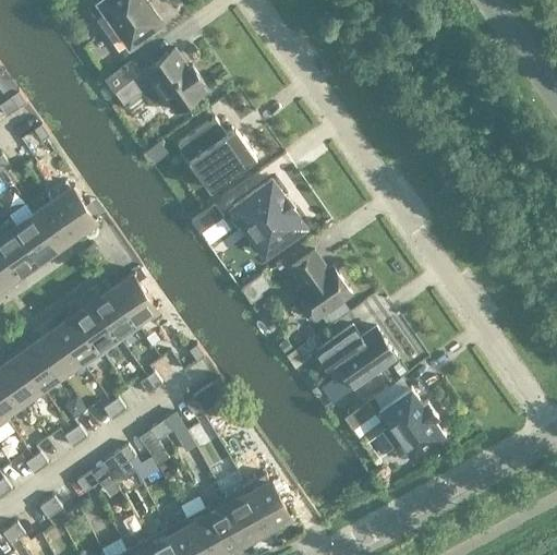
[(130,45),(130,46),(161,23),(149,7),(148,5),(144,0),(81,0),(96,22),(97,21),(119,52),(130,45)]
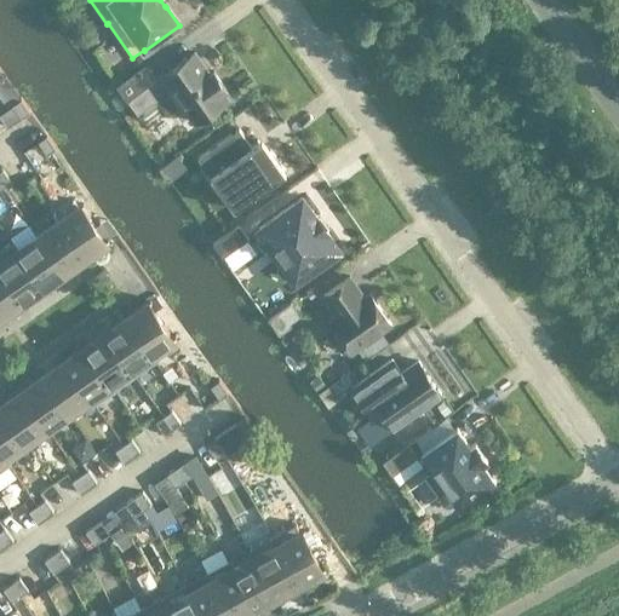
[(194,56),(190,58),(161,79),(195,126),(227,103),(222,96),(225,92),(213,75),(208,78),(194,56)]
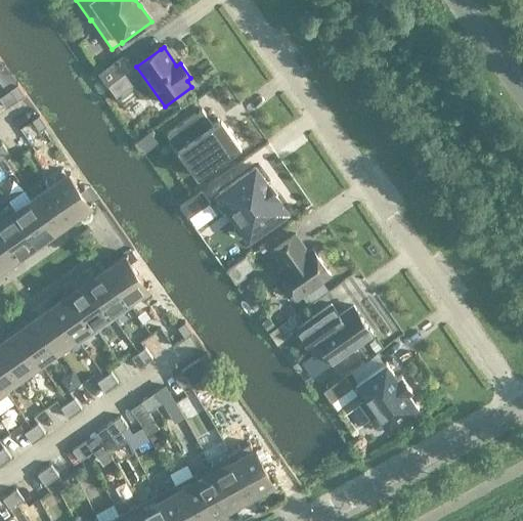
[(130,70),(123,58),(99,75),(106,86),(130,70)]
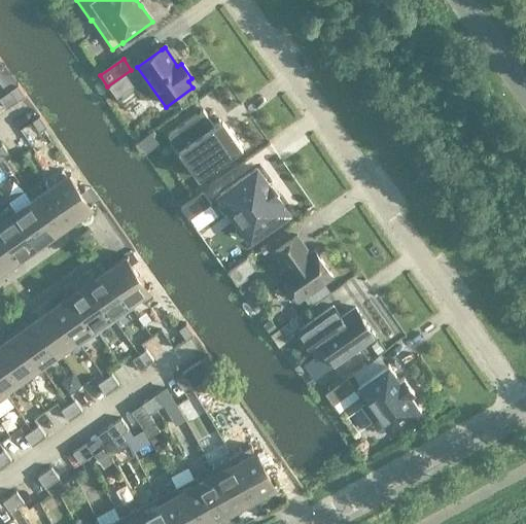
[(6,95),(0,99),(0,102),(6,111),(18,103),(24,99),(25,98),(18,88),(10,92),(6,95)]
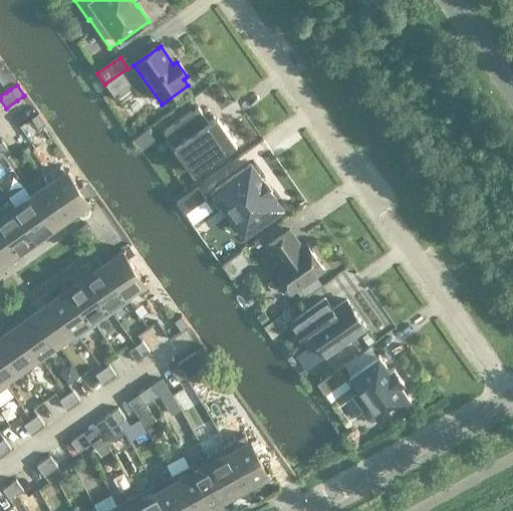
[(198,109),(164,134),(164,135),(174,149),(194,177),(232,150),(233,151),(234,150),(233,149),(236,147),(235,145),(223,128),(217,118),(214,120),(213,119),(212,119),(213,121),(208,124),(198,109)]
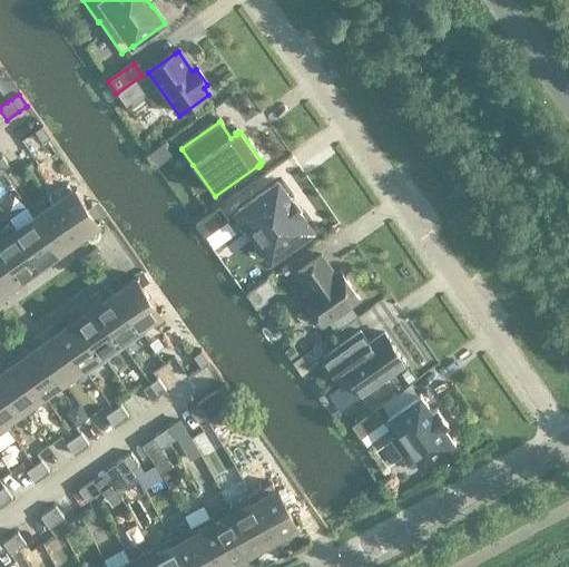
[(42,128),(35,134),(42,145),(50,139),(42,128)]
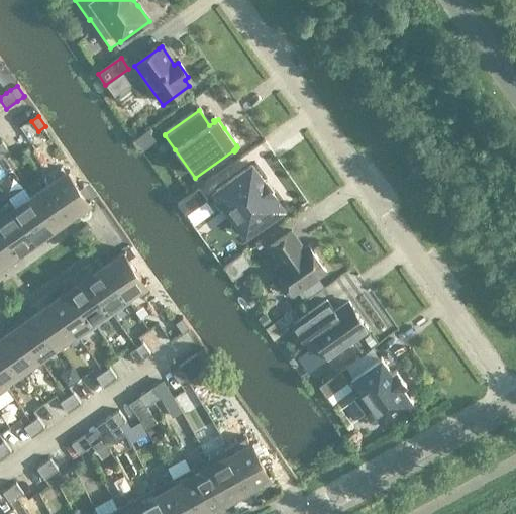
[(0,142),(0,157),(1,158),(8,152),(0,142)]
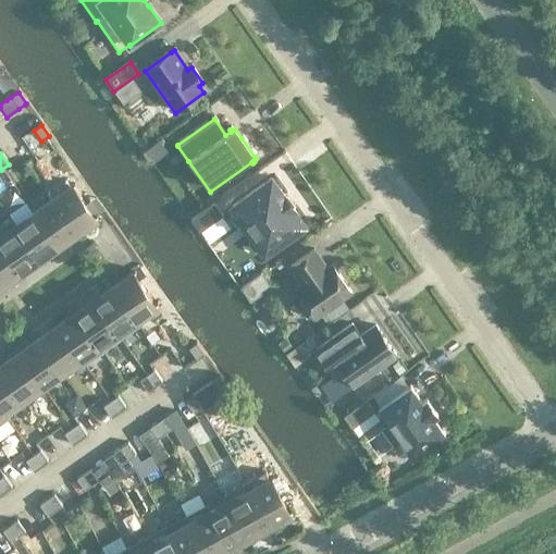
[(283,197),(271,181),(232,208),(235,211),(231,214),(230,219),(235,226),(239,228),(244,224),(252,237),(249,241),(248,245),(254,253),(258,253),(262,250),(264,254),(304,226),(292,210),(293,210),(292,208),(291,209),(284,198),(283,196),(283,197)]
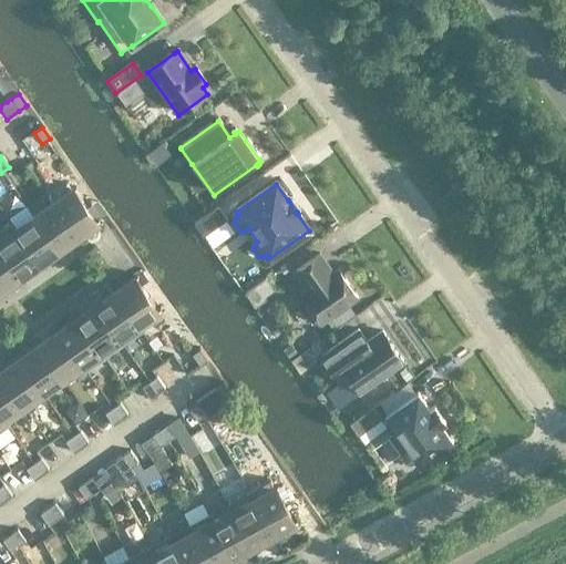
[(75,188),(52,205),(75,239),(100,223),(99,222),(95,224),(73,192),(76,190),(75,188)]
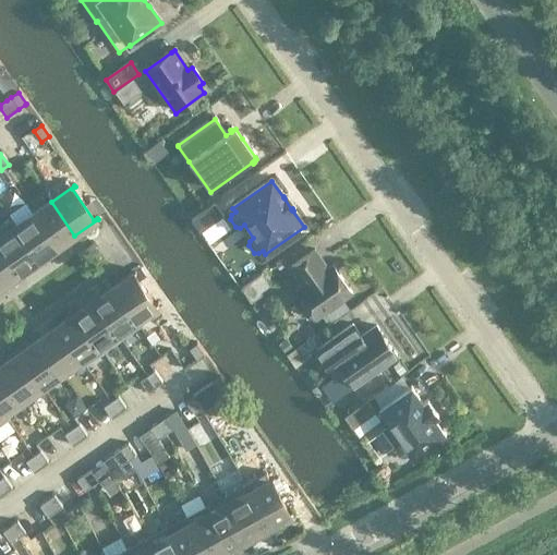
[(74,236),(51,202),(33,215),(56,248),(74,236)]
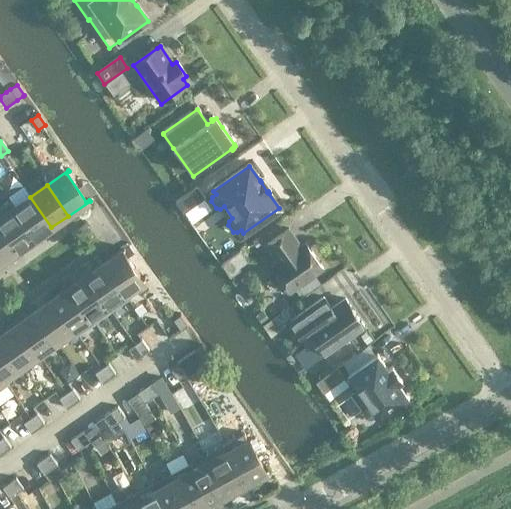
[(197,188),(175,203),(183,215),(185,214),(192,224),(211,211),(203,201),(205,200),(197,188)]
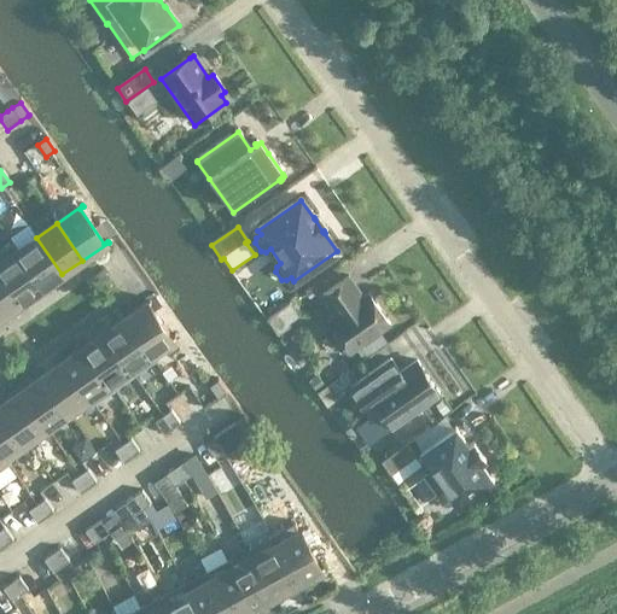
[(36,238),(17,251),(16,252),(42,288),(62,274),(36,238)]
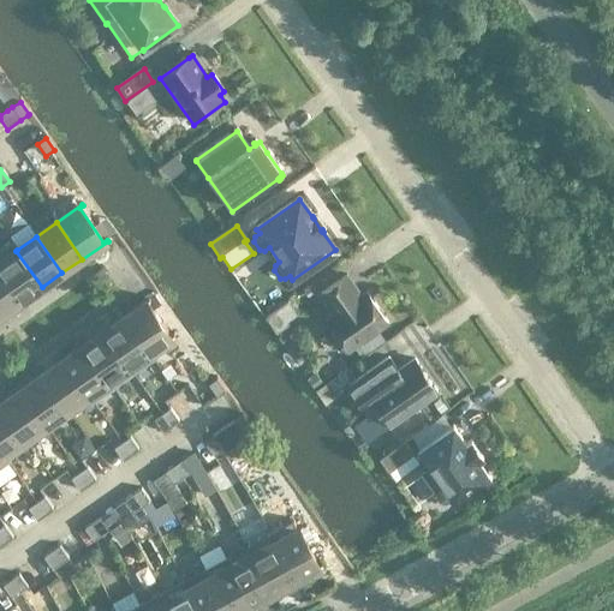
[(0,270),(22,301),(42,287),(16,251),(17,250),(12,243),(0,251),(0,270)]
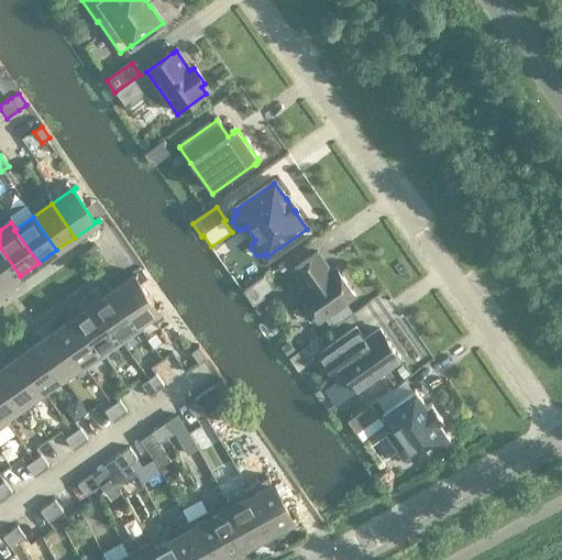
[(0,291),(20,276),(0,248),(0,291)]
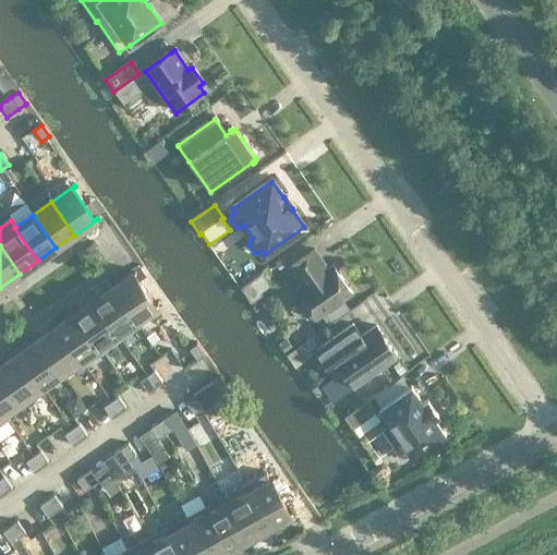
[(297,292),(316,321),(352,294),(333,267),(327,270),(314,252),(290,268),(303,288),(297,292)]
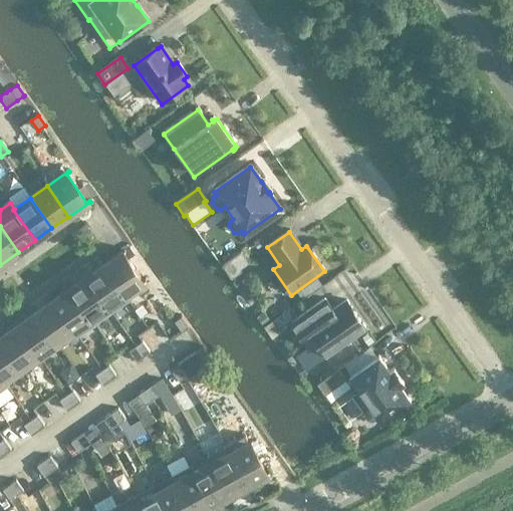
[(124,251),(102,266),(124,297),(125,296),(146,281),(146,280),(143,283),(121,254),(124,252),(124,251)]
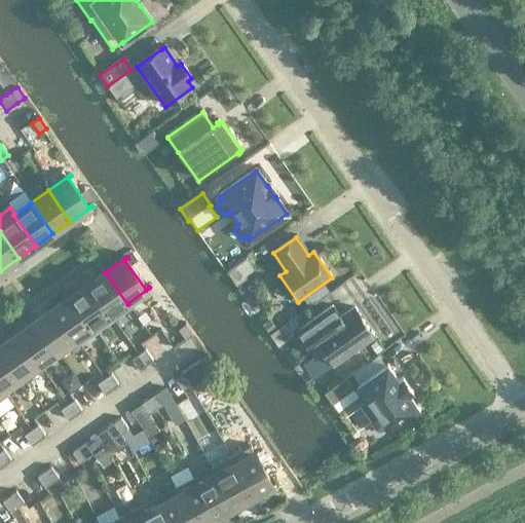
[(254,271),(247,260),(236,267),(245,277),(254,271)]
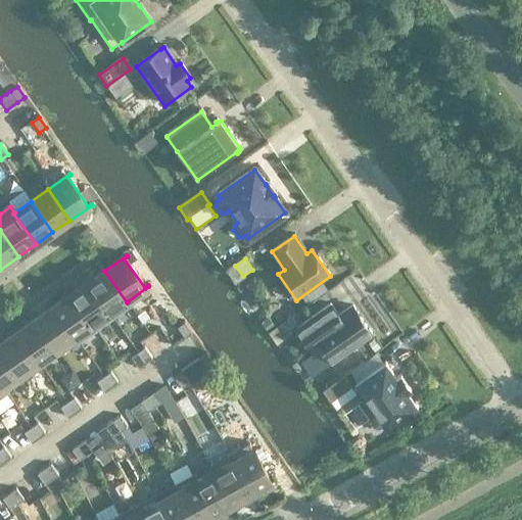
[(127,302),(104,271),(87,283),(109,314),(108,315),(112,321),(132,308),(128,301),(127,302)]
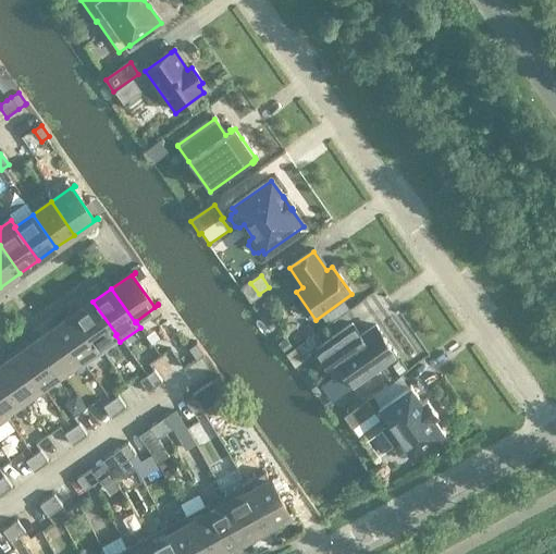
[(116,334),(93,302),(75,315),(98,347),(99,346),(115,335),(116,334)]
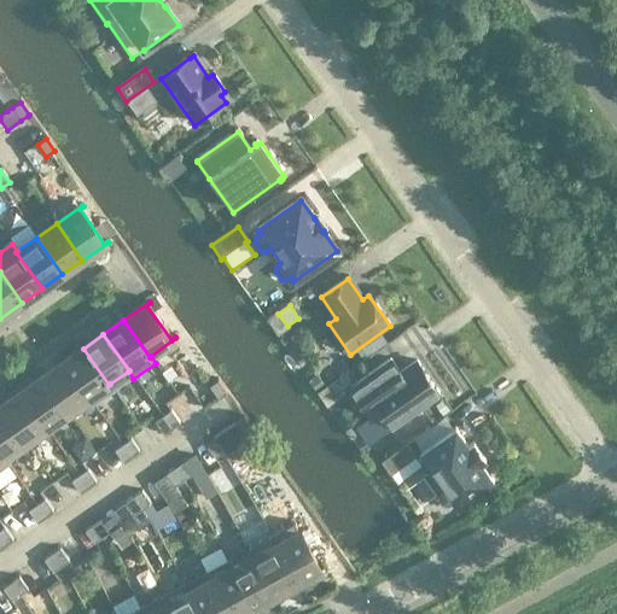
[(109,385),(83,349),(63,362),(88,399),(87,401),(92,408),(116,391),(110,384),(109,385)]
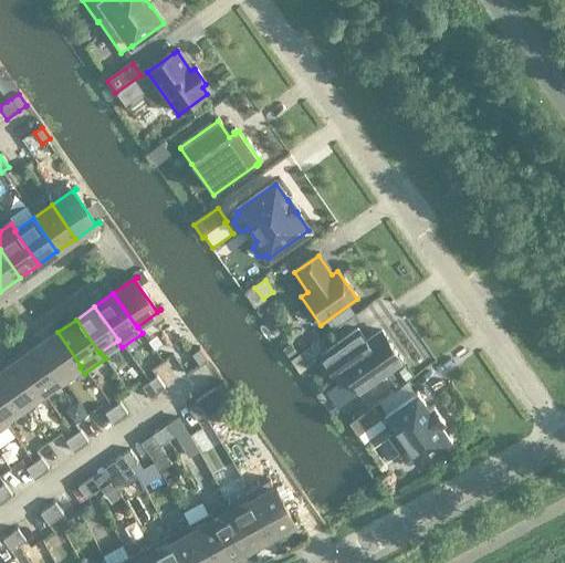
[(367,343),(358,331),(321,357),(338,383),(347,376),(359,394),(403,363),(382,333),(367,343)]
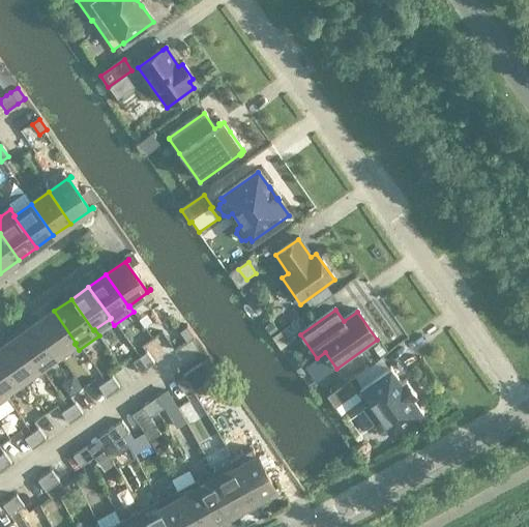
[(76,343),(54,311),(35,324),(58,355),(75,344),(76,343)]
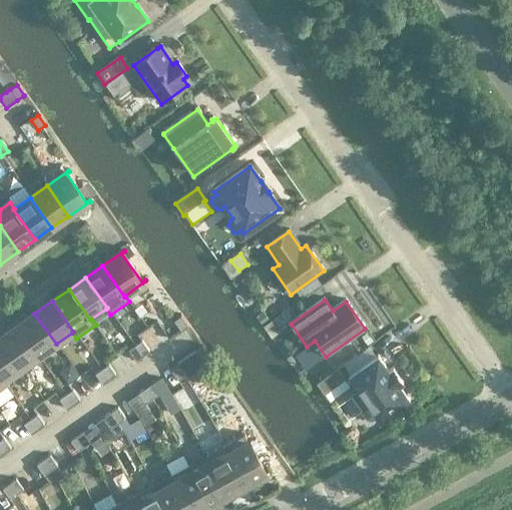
[(295,318),(290,311),(278,319),(283,327),(295,318)]
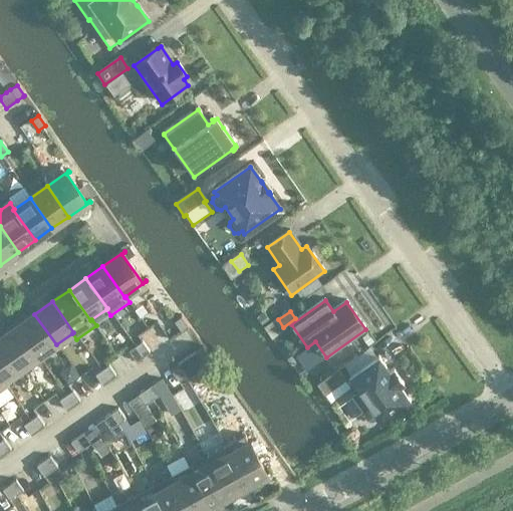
[(56,344),(34,314),(16,327),(38,357),(56,344)]
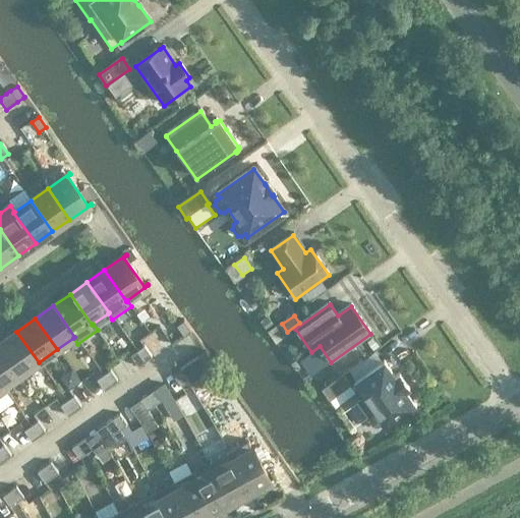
[(273,328),(267,320),(261,324),(267,333),(273,328)]
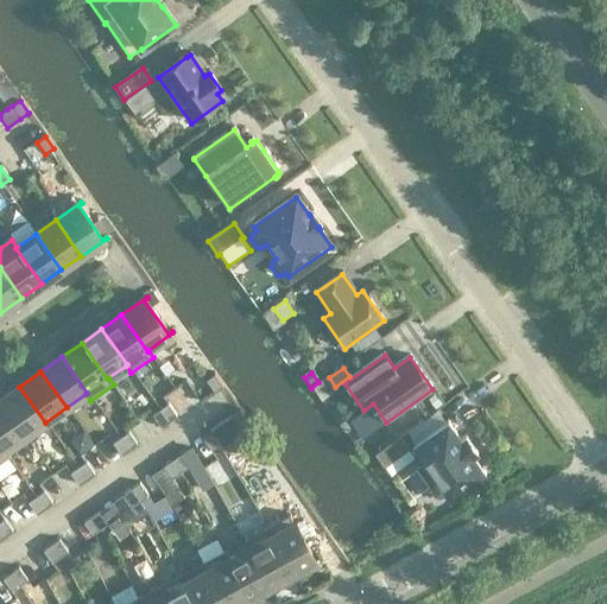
[(204,380),(213,392),(221,387),(213,374),(204,380)]
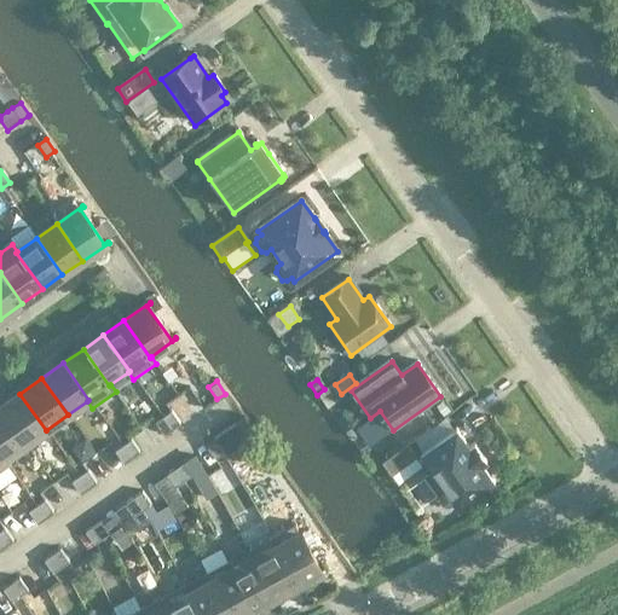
[(46,430),(19,394),(0,406),(0,410),(24,445),(46,430)]
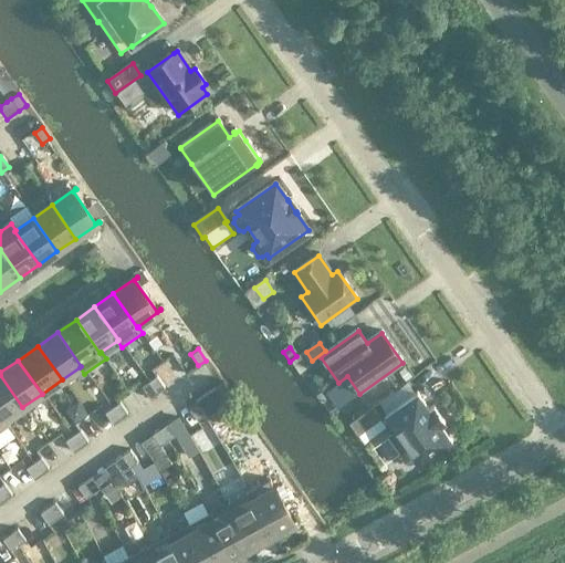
[(405,369),(398,374),(405,383),(410,378),(405,369)]
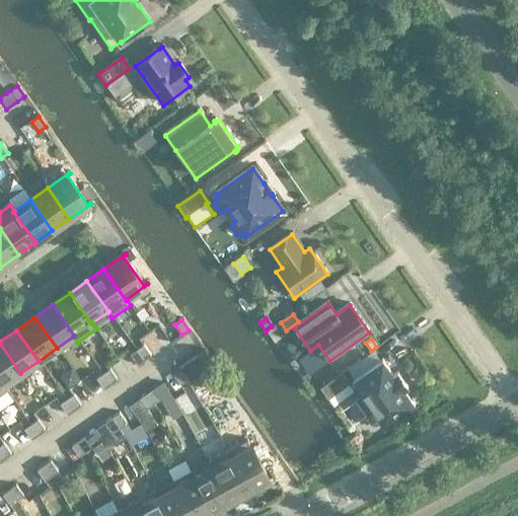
[(20,373),(0,344),(0,383),(2,386),(4,385),(20,373)]
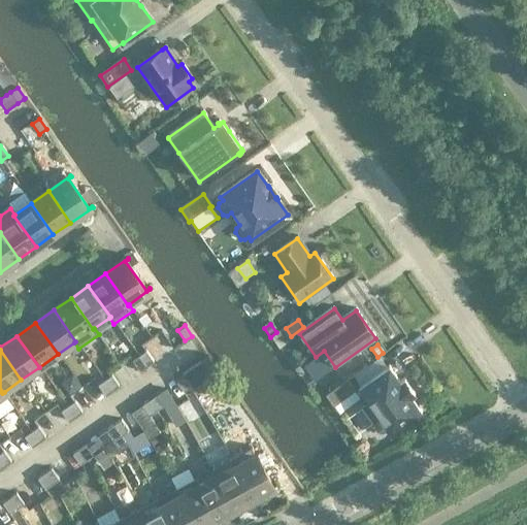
[(145,353),(139,358),(146,368),(153,363),(145,353)]
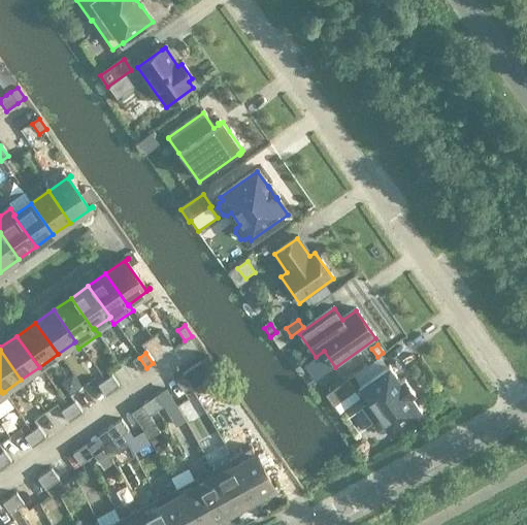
[(206,356),(199,361),(207,372),(215,367),(206,356)]
